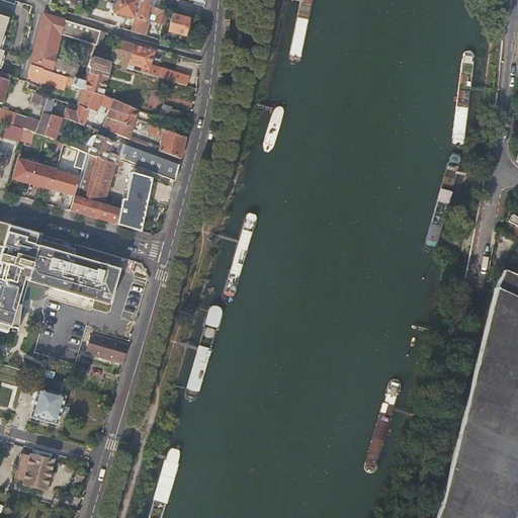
[(116,0),(113,12),(135,18),(139,6),(140,0),(116,0)]
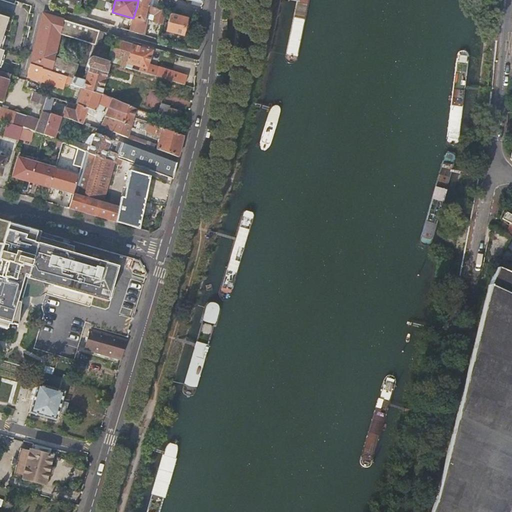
[(138,0),(137,6),(147,8),(148,6),(149,0),(138,0)]
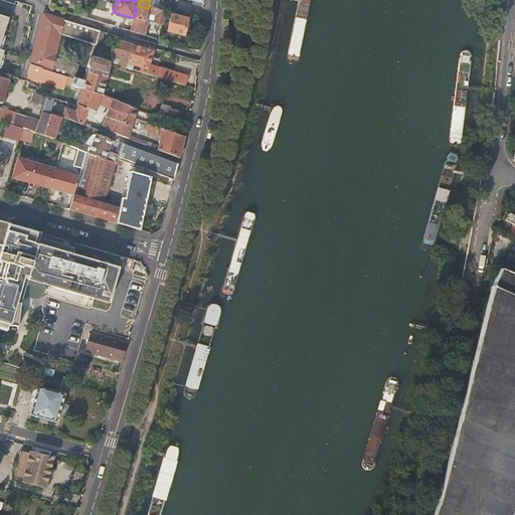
[(134,18),(131,30),(145,34),(146,28),(145,28),(148,19),(164,24),(167,11),(152,7),(149,6),(148,8),(138,6),(134,18)]
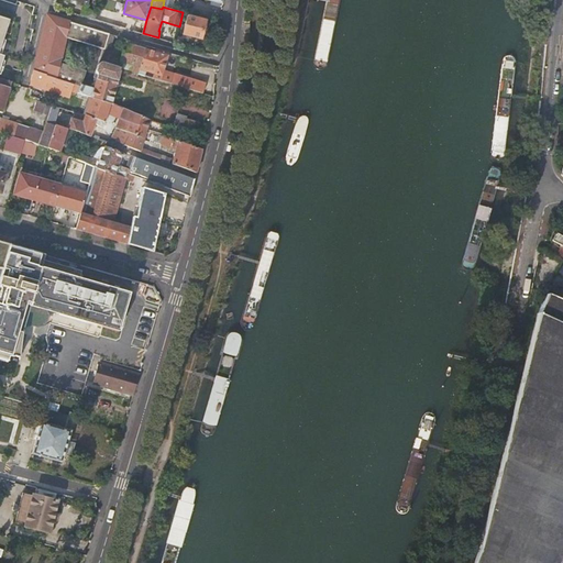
[(89,9),(87,17),(96,19),(98,12),(89,9)]
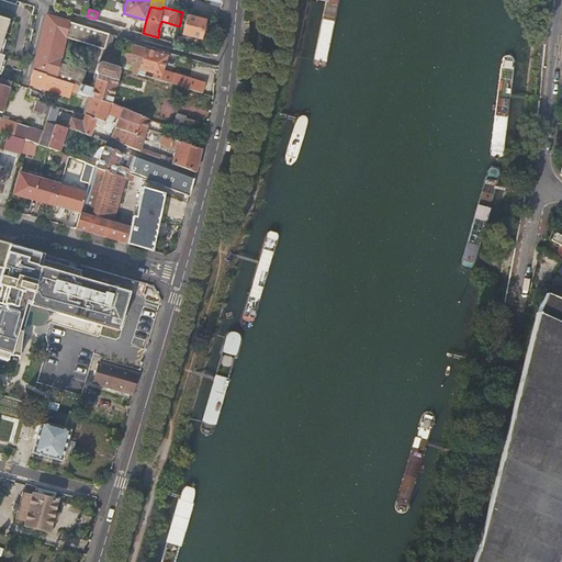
[(98,12),(96,19),(103,22),(105,14),(98,12)]
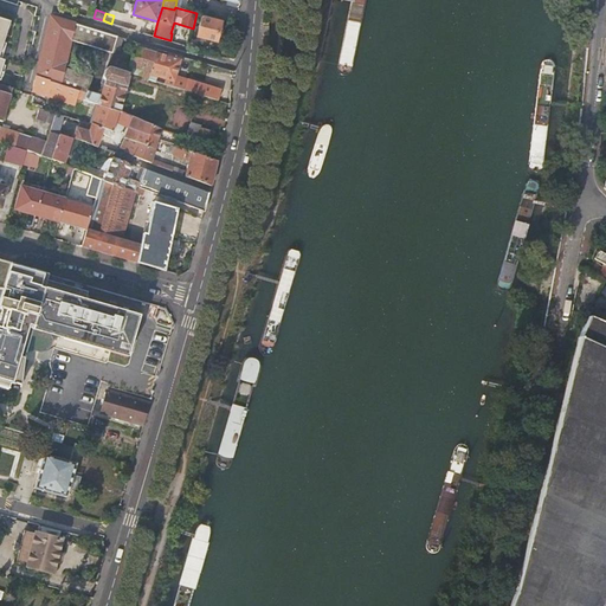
[(83,101),(97,105),(120,111),(128,78),(127,73),(109,69),(105,70),(102,83),(104,84),(101,96),(86,92),(91,77),(63,69),(72,39),(113,52),(114,47),(120,49),(123,38),(51,15),(36,77),(49,82),(85,95),(83,101)]
